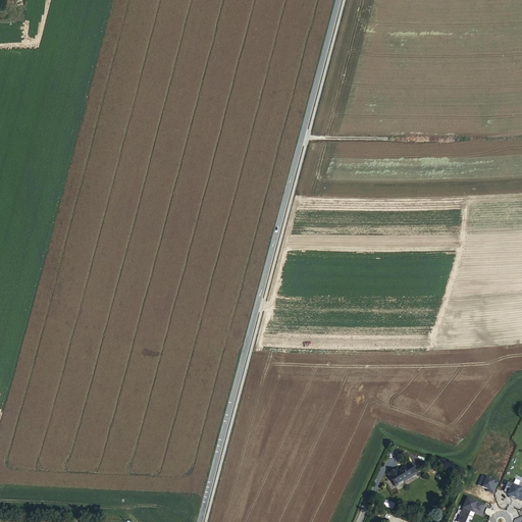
[(413,450),(411,454),(414,455),(413,457),(416,459),(416,457),(425,461),(427,457),(413,450)]
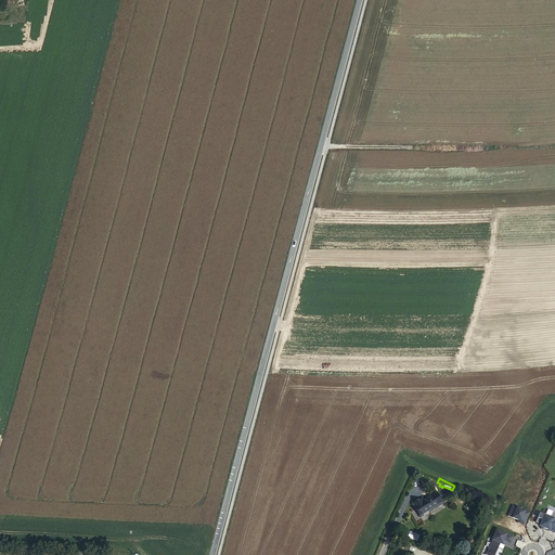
[(443,503),(437,493),(422,502),(421,501),(417,503),(416,501),(411,504),(415,510),(416,508),(422,516),(443,503)]
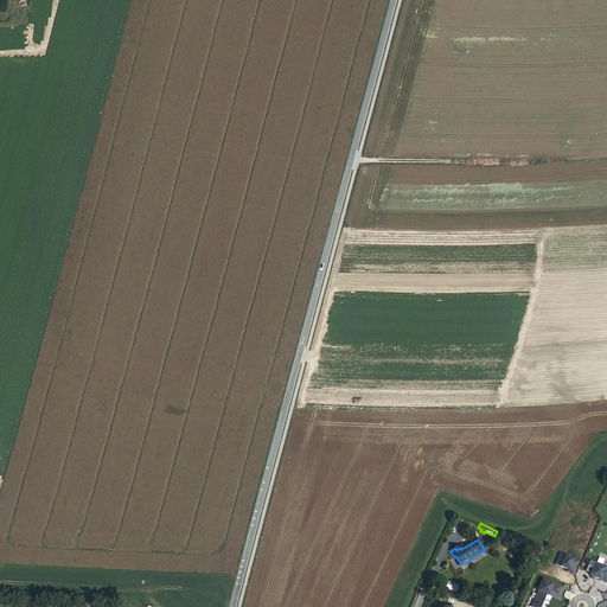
[(566,555),(560,551),(555,563),(562,567),(568,569),(567,572),(574,575),(581,560),(576,560),(577,557),(566,554),(566,555)]
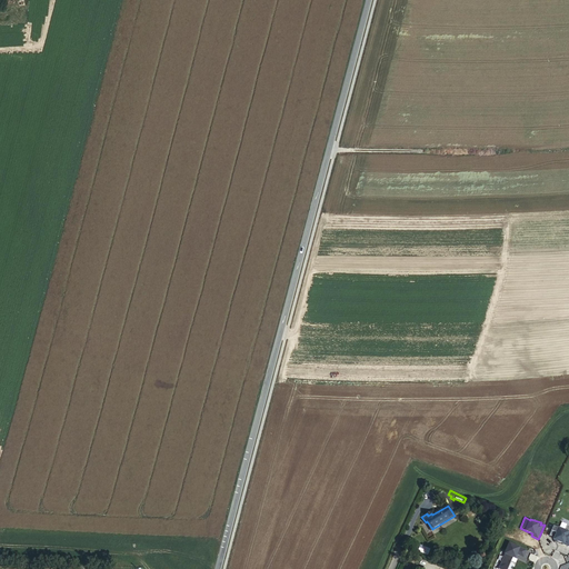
[(563,543),(568,546),(568,530),(568,531),(553,525),(549,535),(555,537),(553,539),(555,541),(557,540),(563,543)]
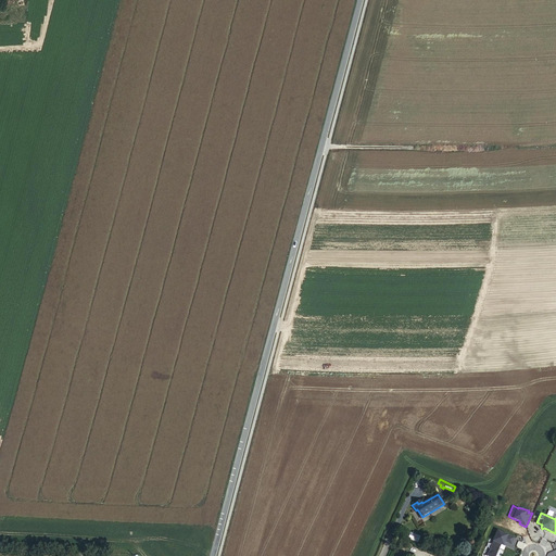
[(497,530),(487,555),(489,555),(495,555),(502,544),(504,545),(505,541),(512,543),(514,538),(497,530)]
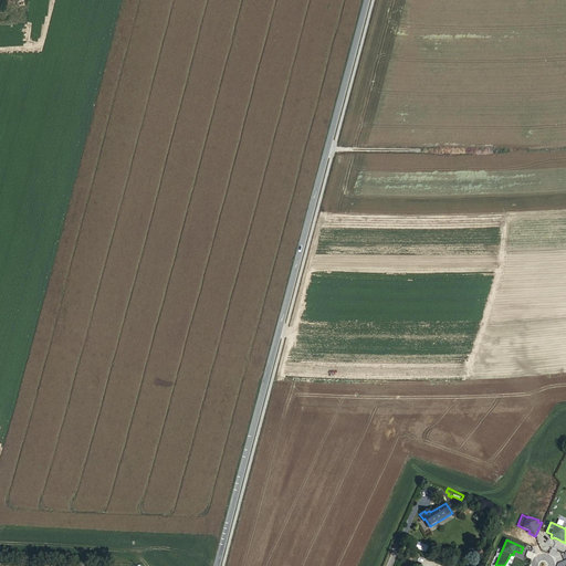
[(426,552),(428,546),(420,543),(418,548),(426,552)]
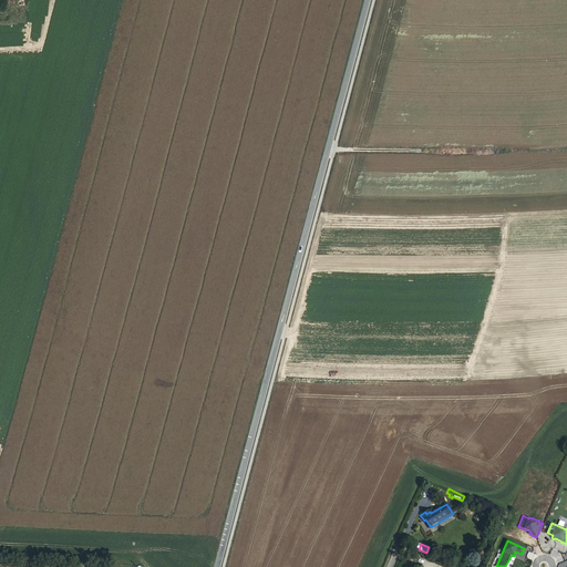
[(524,549),(523,556),(516,554),(515,558),(525,560),(528,550),(524,549)]
